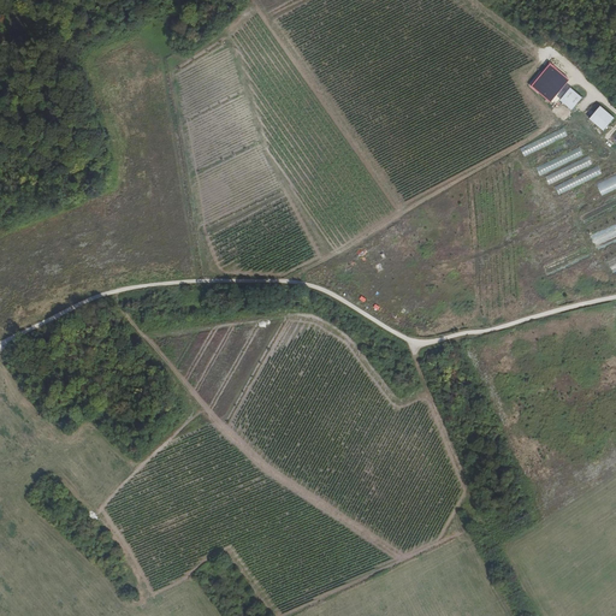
[(573,80),(554,64),(534,86),(555,102),(573,80)]
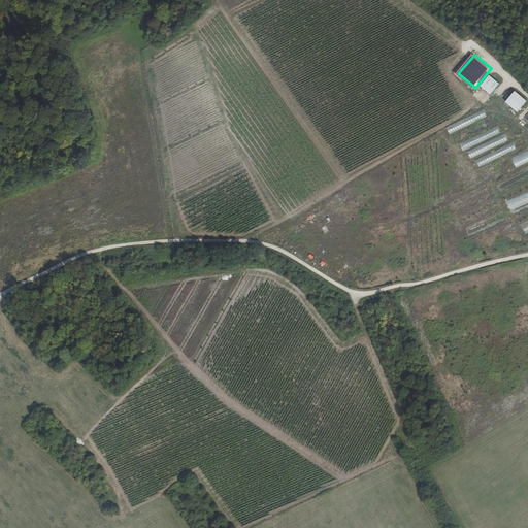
[(501,84),(491,75),(483,86),(492,94),(501,84)]
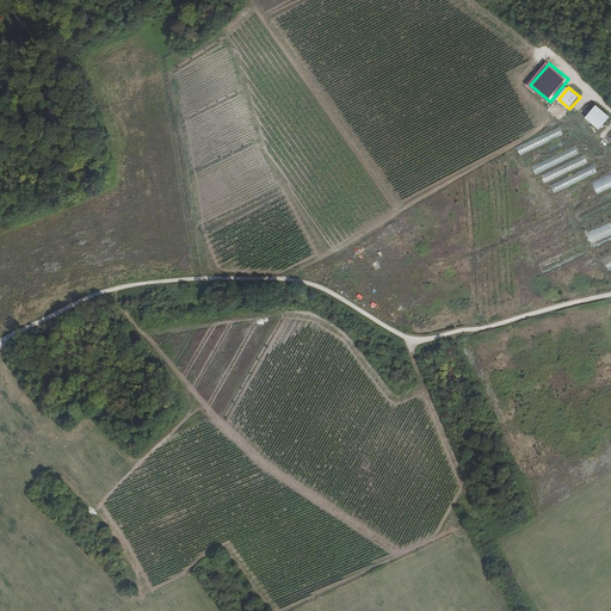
[(610,118),(598,106),(587,117),(602,129),(610,118)]
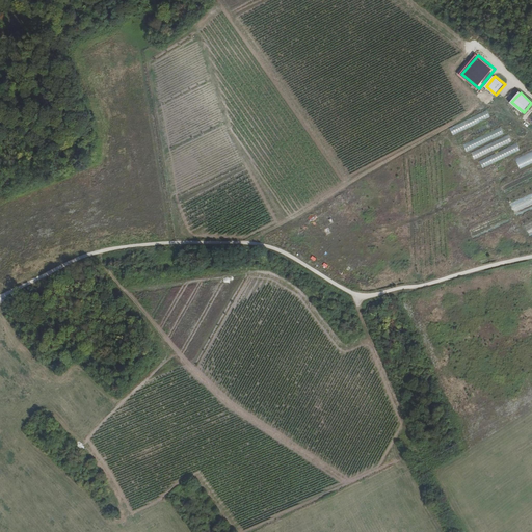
[(490,116),(486,110),(450,129),(453,135),(490,116)]
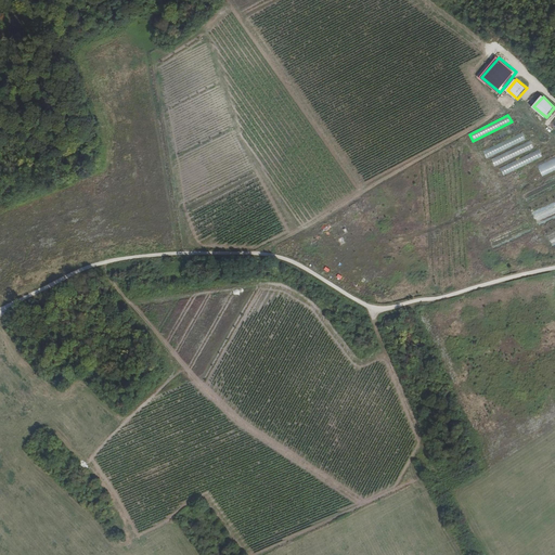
[(526,139),(523,132),(483,151),(487,158),(526,139)]
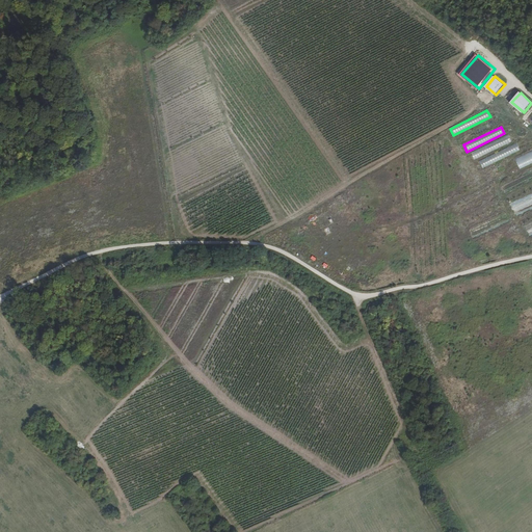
[(512,141),(509,135),(471,153),(474,160),(512,141)]
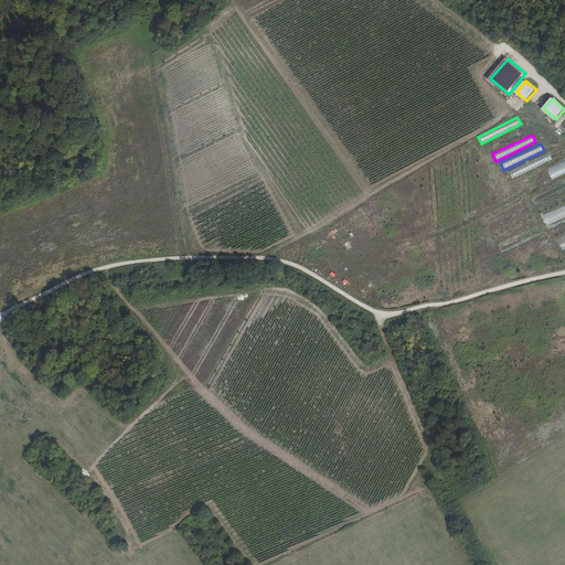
[(553,159),(550,151),(510,171),(513,179),(553,159)]
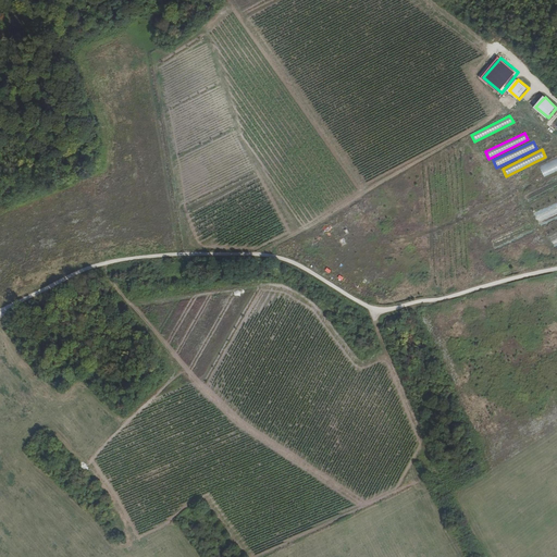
[(556,171),(556,157),(539,166),(544,176),(556,171)]
